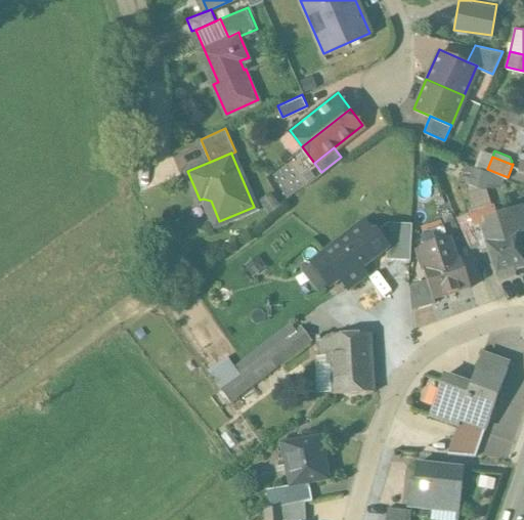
[(494,173),(477,178),(484,204),(503,198),(494,173)]
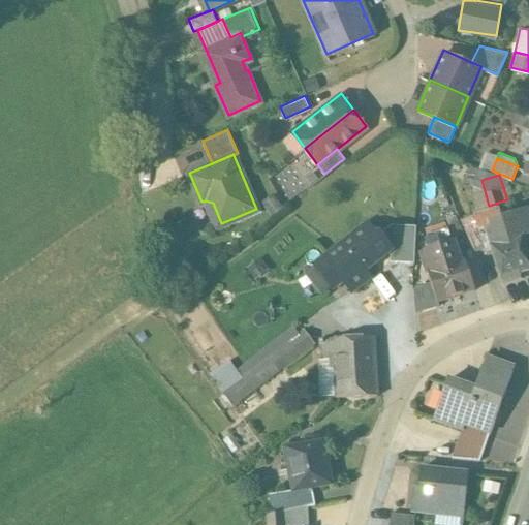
[(498,217),(488,220),(489,225),(479,228),(486,247),(488,252),(492,251),(502,280),(503,279),(504,282),(521,277),(520,274),(528,270),(528,254),(523,236),(528,233),(528,216),(526,208),(498,217)]
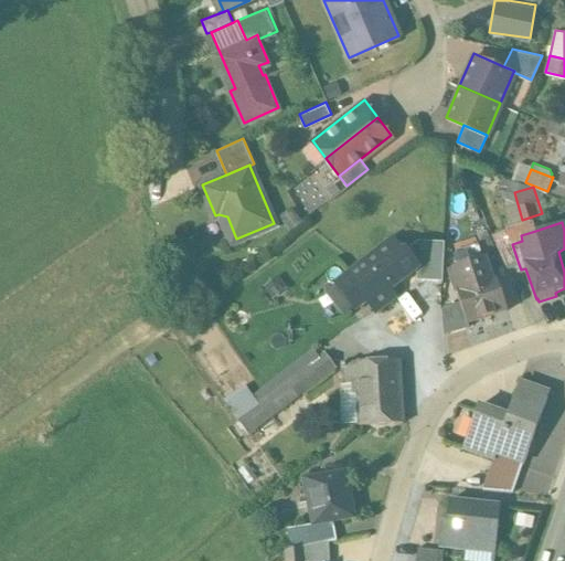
[(530,225),(518,229),(521,235),(532,232),(530,225)]
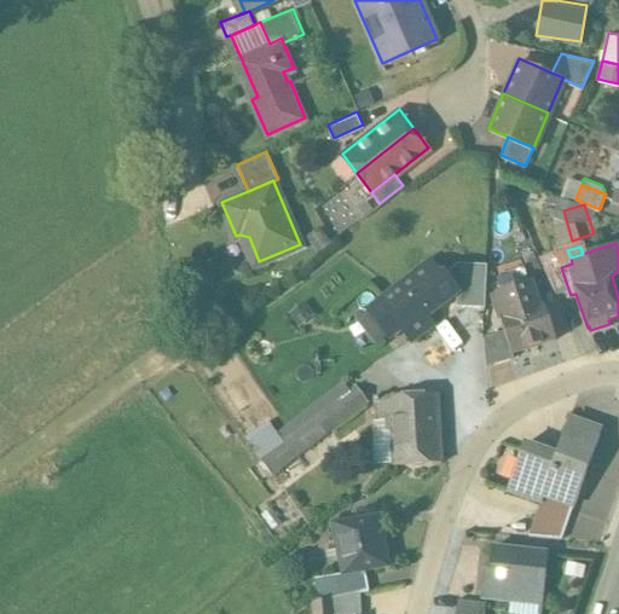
[(431,260),(369,307),(388,332),(400,324),(410,337),(431,320),(424,313),(456,289),(458,260),(441,273),(431,260)]
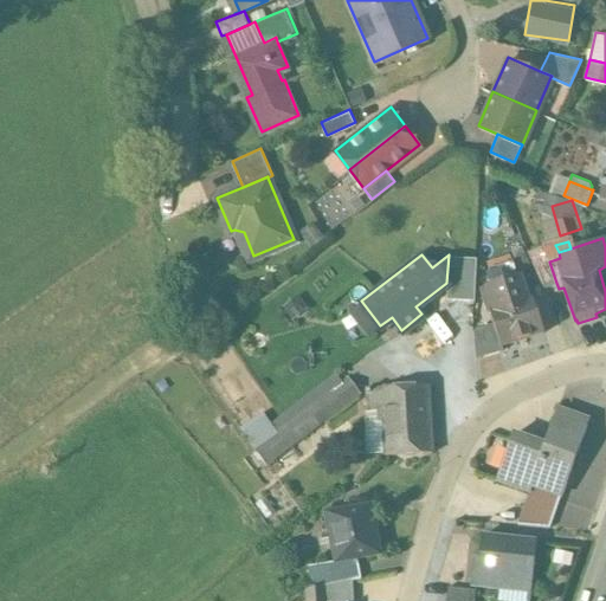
[(476,257),(449,254),(446,283),(446,297),(475,298),(476,257)]
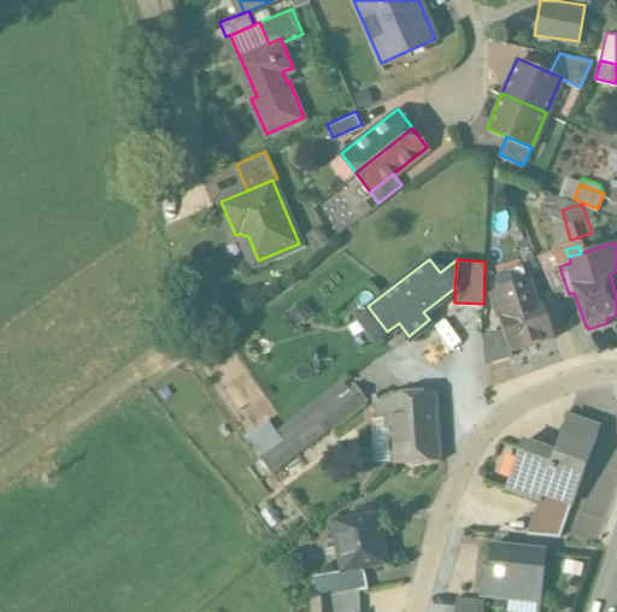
[(558,259),(542,265),(554,292),(566,288),(559,266),(558,259)]
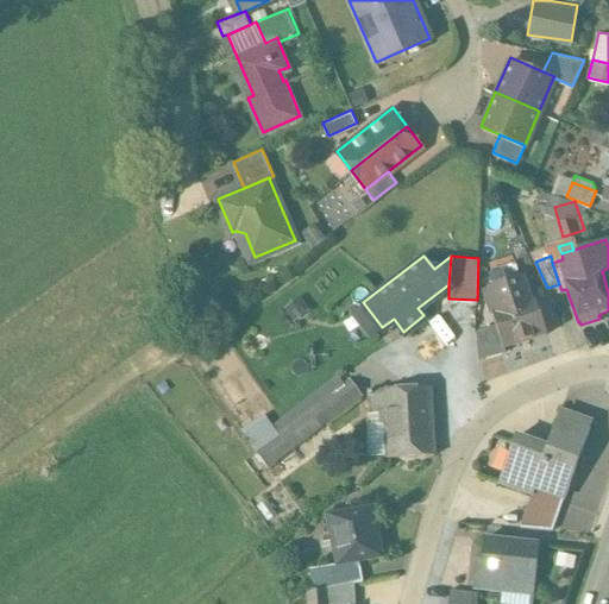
[(515,260),(493,269),(496,282),(520,274),(515,260)]
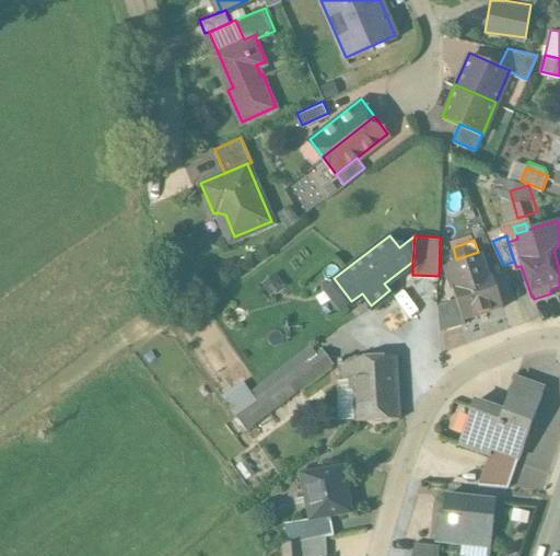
[(456,259),(444,264),(451,286),(453,286),(456,297),(464,317),(503,304),(492,270),(485,274),(478,252),(456,259)]
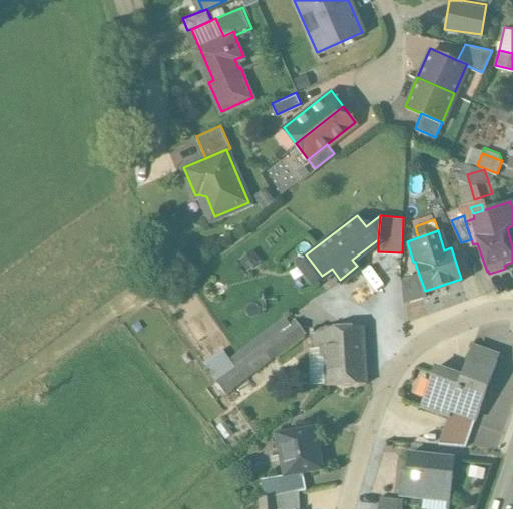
[(418,272),(401,278),(403,302),(426,295),(425,291),(418,272)]
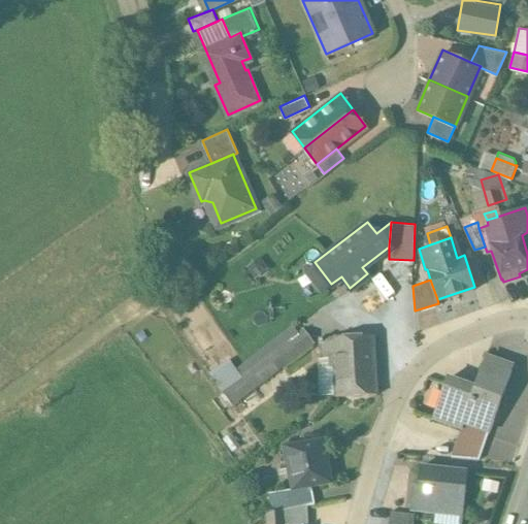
[(304,327),(240,377),(251,389),(314,340),(304,327)]
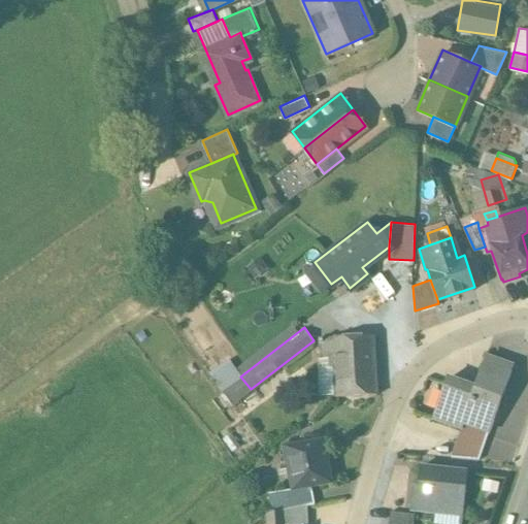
[(373,334),(320,336),(321,357),(334,356),(336,395),(376,393),(373,334)]
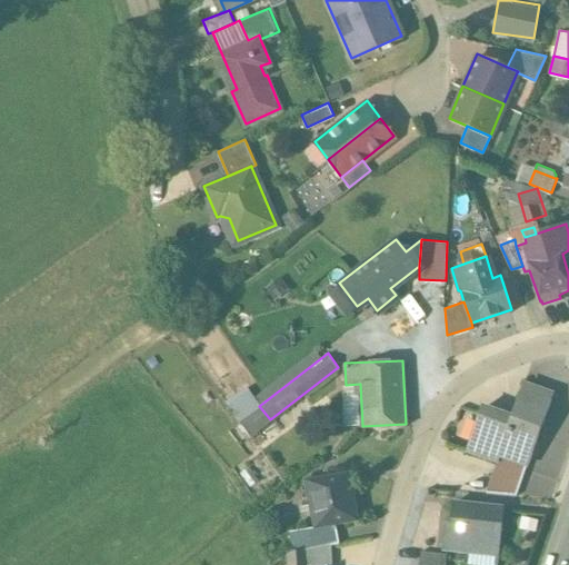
[(511,417),(481,406),(466,448),(497,459),(498,459),(500,453),(528,463),(552,394),(523,383),(511,417)]
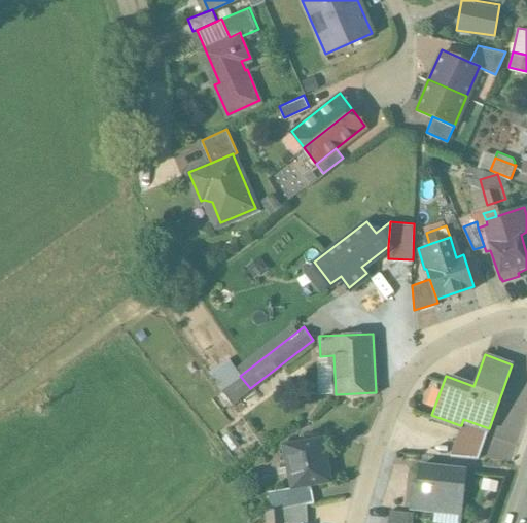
[(463,419),(461,425),(460,425),(450,454),(478,457),(489,428),(463,419)]
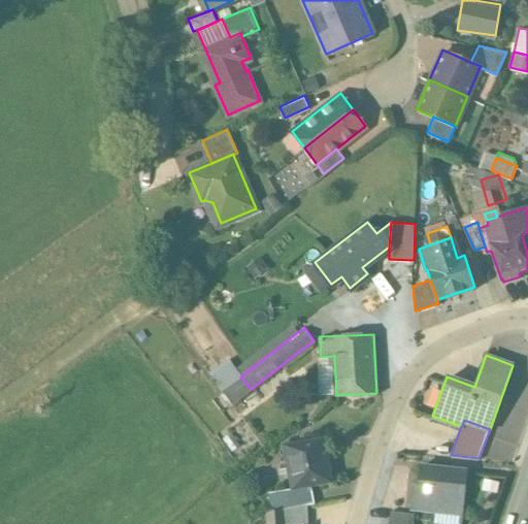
[(324,438),(285,445),(292,487),(292,489),(311,485),(331,482),(324,438)]
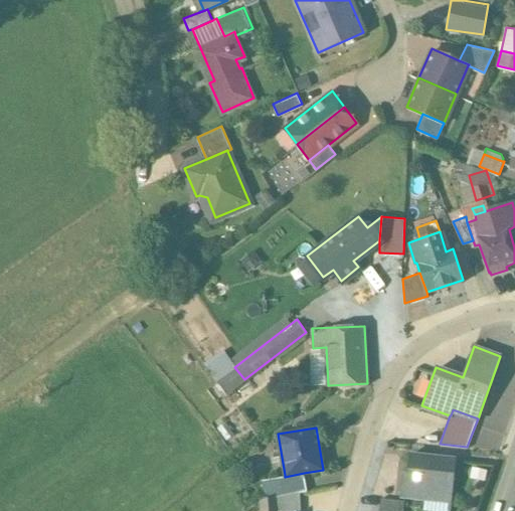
[(455,458),(409,453),(407,473),(403,472),(400,495),(450,500),(455,458)]
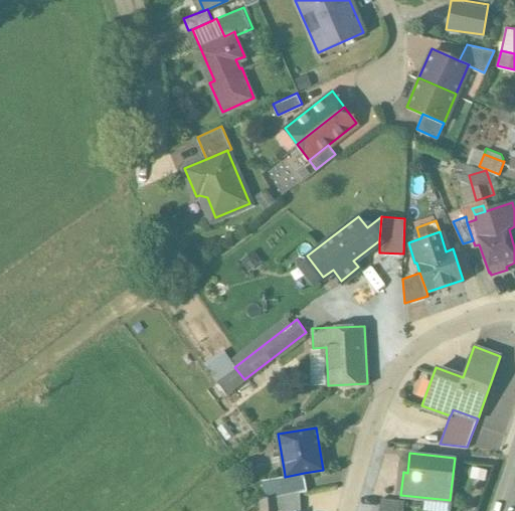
[(304,473),(285,477),(285,475),(279,476),(282,494),(300,491),(300,492),(307,490),(304,473)]
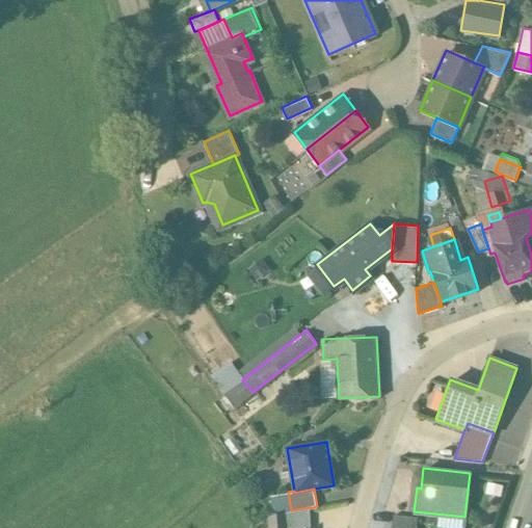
[(288,492),(271,495),(274,515),(284,512),(291,510),(288,492)]
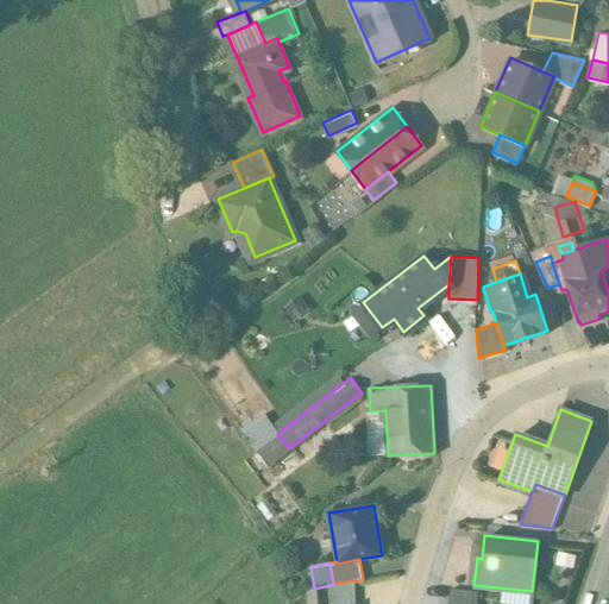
[(333,584),(325,586),(327,603),(356,602),(355,582),(355,580),(333,584)]
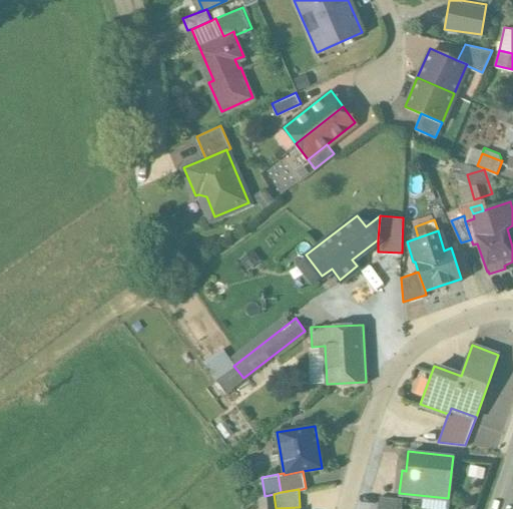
[(265,496),(260,497),(260,508),(275,508),(276,508),(274,494),(265,496)]
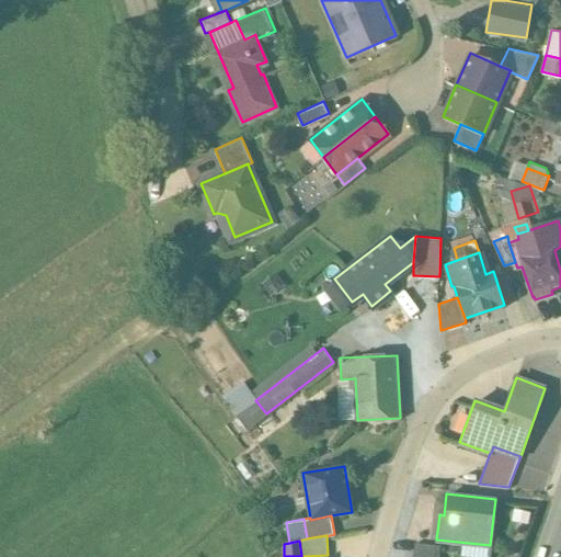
[(438,556),(441,545),(414,542),(412,556),(438,556)]
